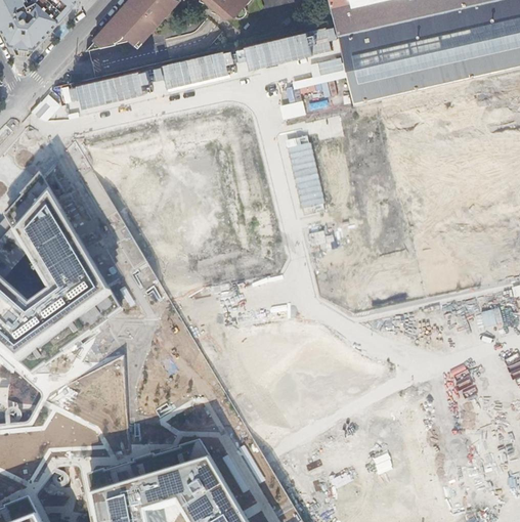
[(0,30),(6,42),(32,46),(73,0),(0,0),(0,30)]
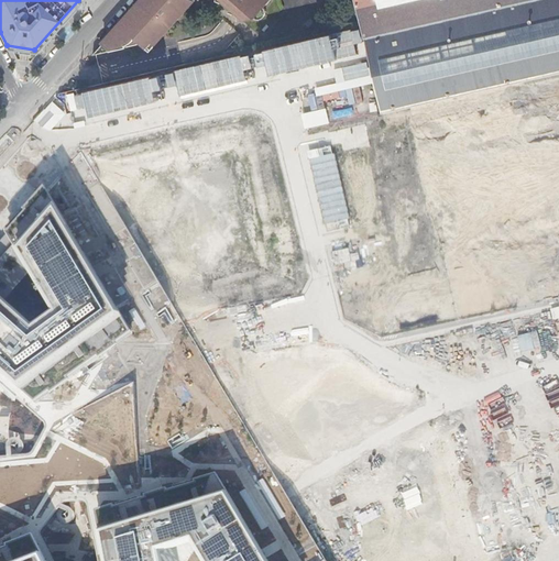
[(134,0),(96,44),(103,51),(124,40),(127,37),(142,51),(146,50),(190,0),(214,0),(236,20),(250,17),(251,18),(252,18),(253,18),(254,19),(255,18),(256,18),(258,17),(259,17),(259,15),(260,14),(260,13),(260,12),(260,11),(260,10),(259,9),(259,8),(258,8),(264,0),(134,0)]
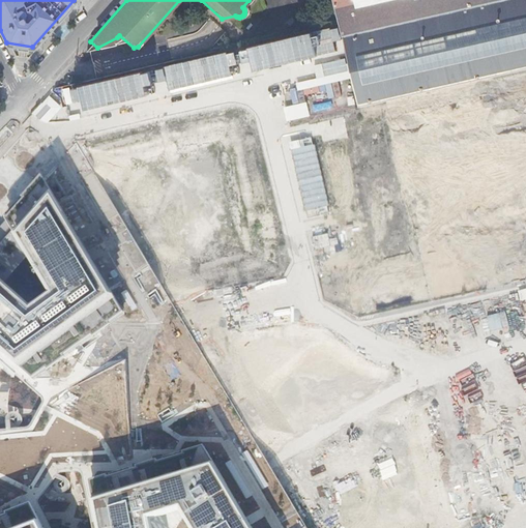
[(330,0),(335,21),(354,105),(525,65),(525,0),(330,0)]
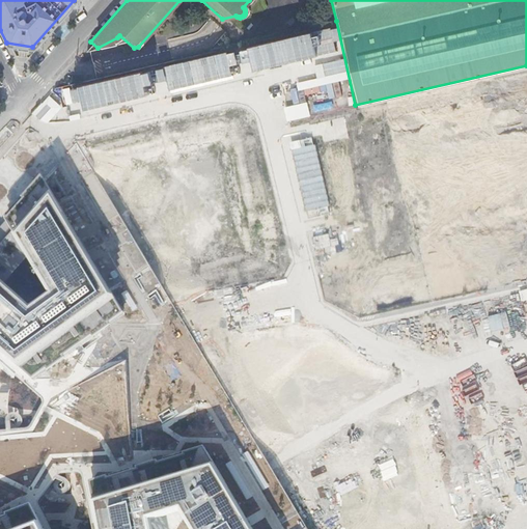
[(334,79),(280,89),(283,102),(324,93),(324,95),(337,92),(334,79)]
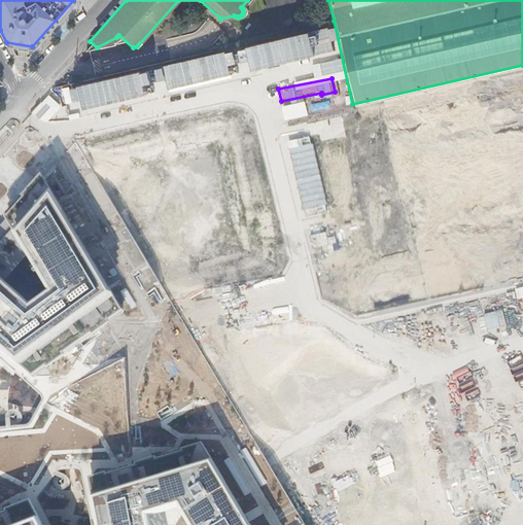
[(504,279),(522,275),(522,83),(279,130),(282,145),(289,143),(292,164),(349,153),(367,245),(460,228),(462,238),(501,231),(502,237),(511,236),(516,260),(502,264),(504,279)]
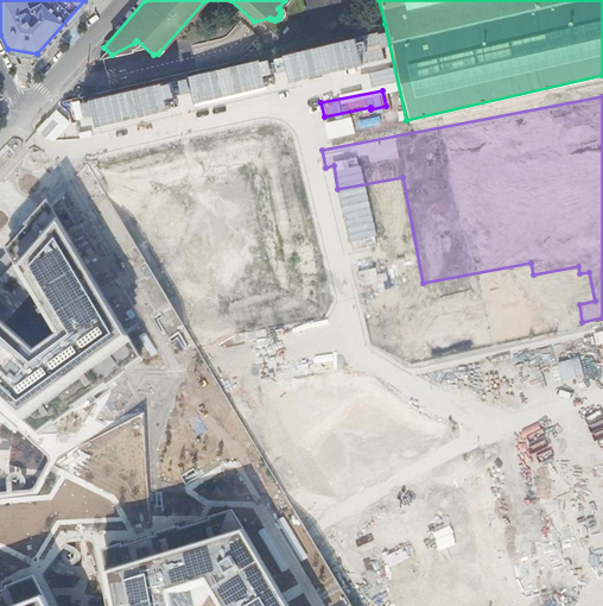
[(138,360),(45,203),(19,233),(4,251),(0,254),(0,402),(35,434),(138,360)]
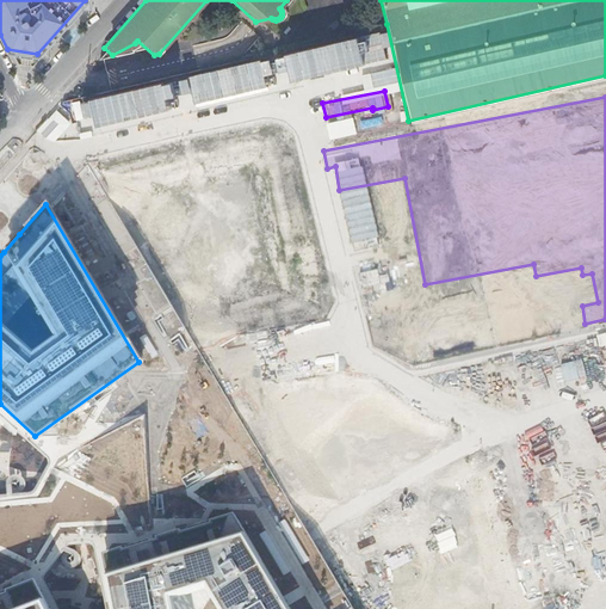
[(507,351),(530,348),(529,339),(506,343),(507,351)]
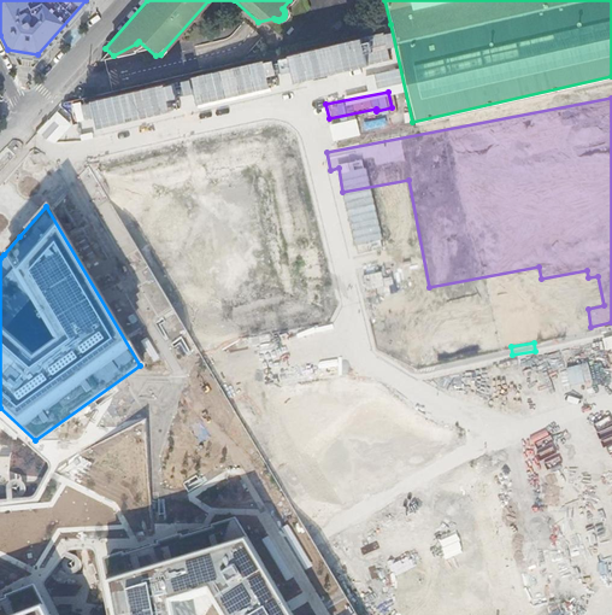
[(34,460),(56,481),(81,457),(60,434),(34,460)]
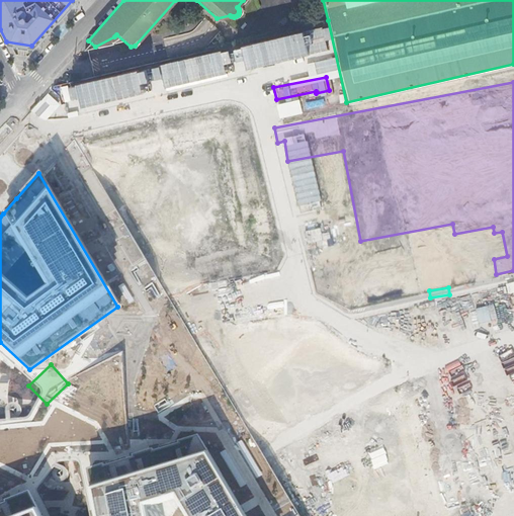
[(94,428),(99,448),(113,445),(108,424),(94,428)]
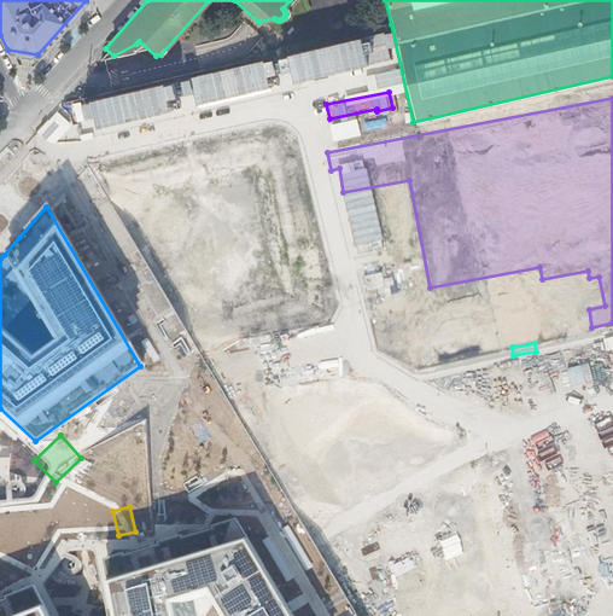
[(0,615),(170,615),(168,600),(208,587),(223,615),(293,615),(238,518),(104,557),(114,615),(47,615),(34,587),(0,599),(0,615)]
